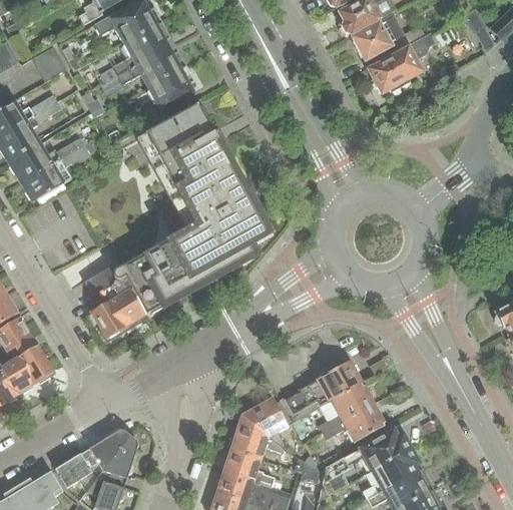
[(4,0),(0,2),(0,15),(11,9),(6,0),(4,0)]
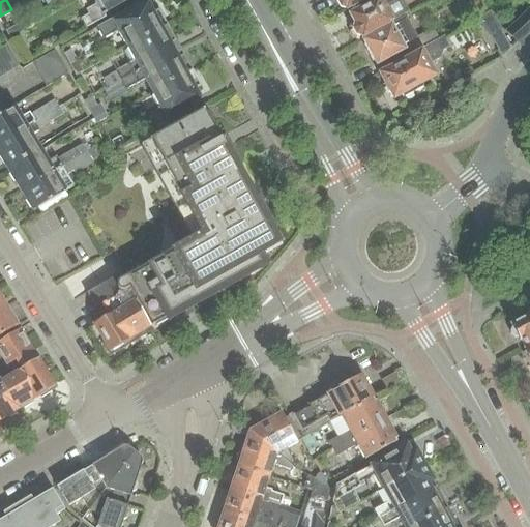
[(85,26),(105,16),(102,12),(106,10),(105,9),(122,0),(98,0),(86,7),(88,11),(80,17),(85,26)]
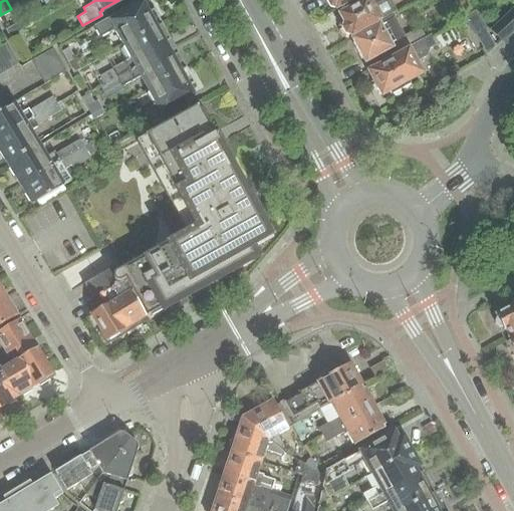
[(351,34),(360,29),(381,18),(381,17),(396,9),(392,0),(358,0),(338,11),(339,12),(343,19),(342,19),(344,21),(343,22),(342,26),(345,32),(349,32),(350,32),(351,34)]
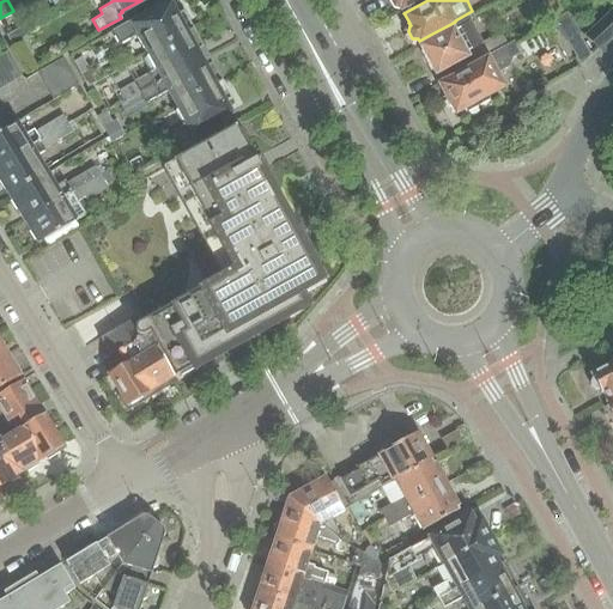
[(150,7),(110,29),(111,30),(119,43),(135,34),(145,50),(192,25),(180,5),(174,8),(170,4),(164,7),(161,1),(150,7)]
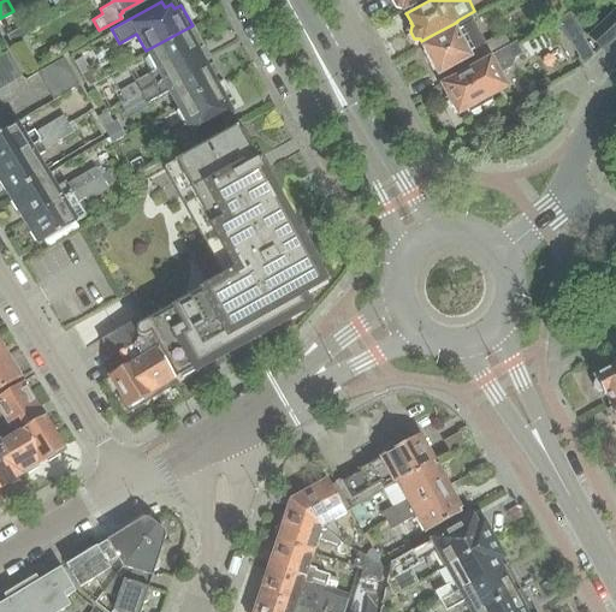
[(615,10),(590,35),(600,47),(615,33),(615,10)]
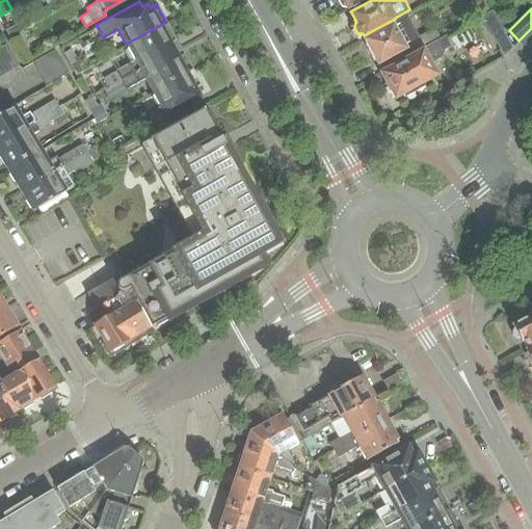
[(491,9),(480,16),(490,35),(493,34),(502,29),(503,28),(491,9)]
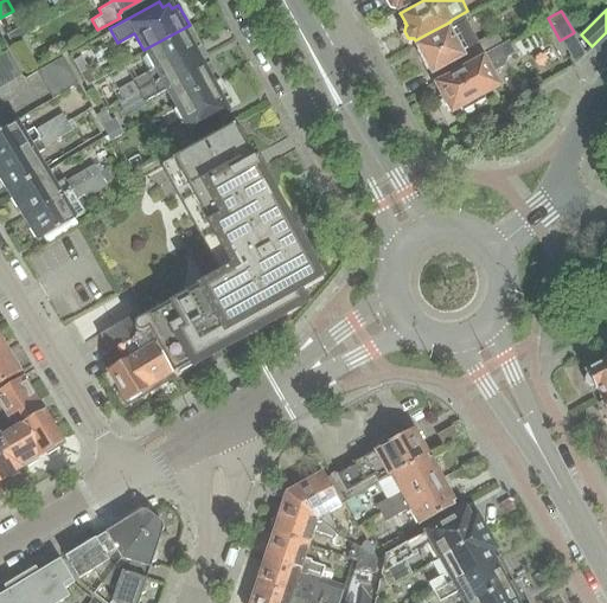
[(421,56),(429,71),(465,52),(470,61),(503,42),(496,30),(477,40),(462,15),(448,24),(449,25),(416,44),(423,55),(421,56)]
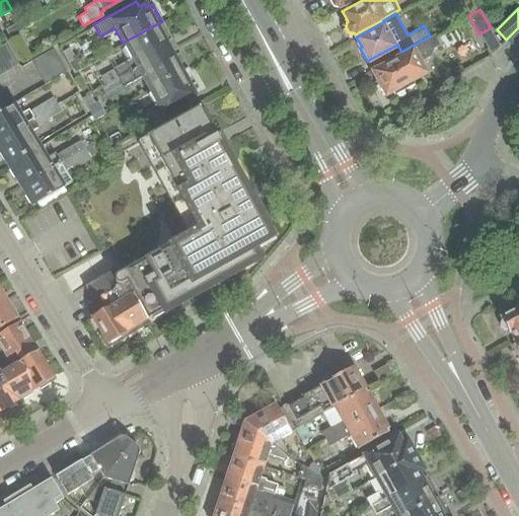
[(20,19),(5,27),(9,35),(24,27),(20,19)]
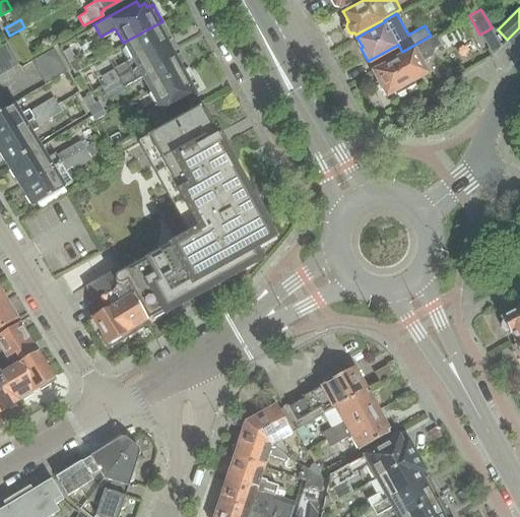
[(131,58),(113,68),(118,76),(176,45),(175,43),(171,45),(169,42),(172,39),(172,38),(163,21),(123,43),(131,58)]
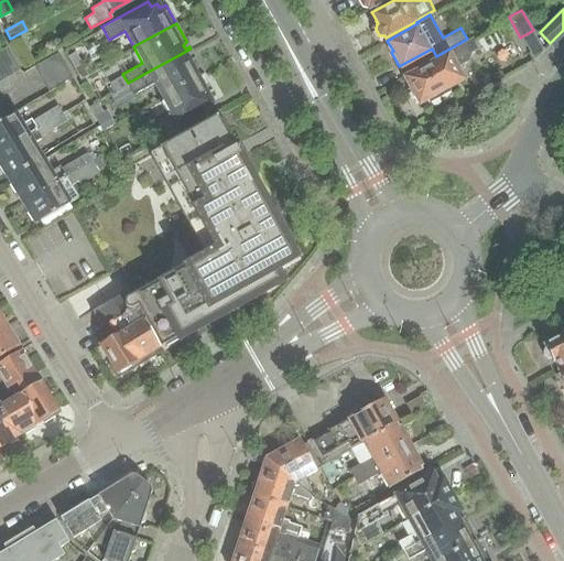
[(467,39),(436,56),(402,75),(403,78),(408,76),(411,83),(408,85),(418,101),(426,97),(430,101),(451,89),(447,85),(461,77),(455,67),(469,60),(472,47),(477,44),(472,35),(467,39)]
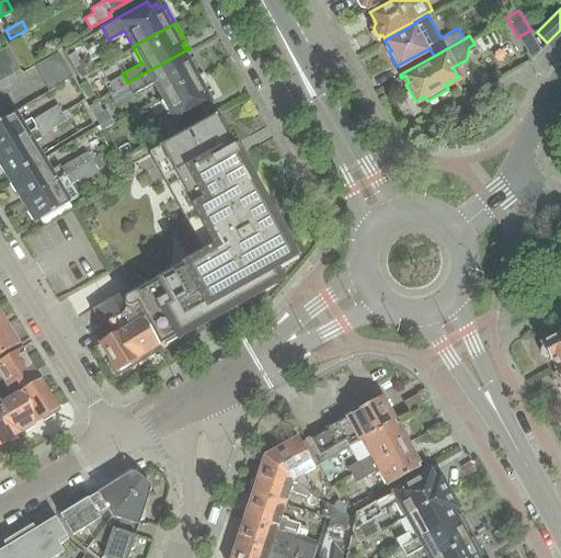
[(0,48),(0,63),(7,75),(20,67),(7,45),(0,48)]
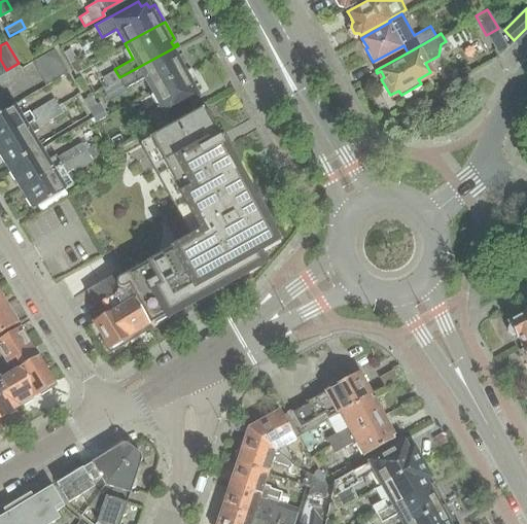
[(142,76),(150,92),(190,69),(181,51),(177,54),(175,49),(178,47),(178,45),(119,77),(125,86),(142,76)]
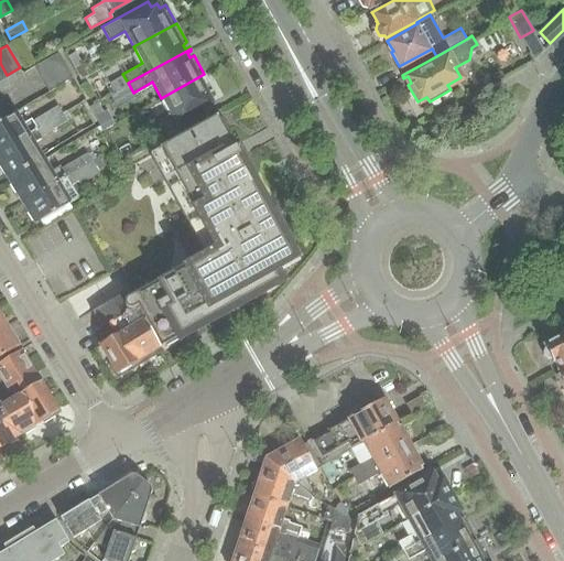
[(76,50),(68,54),(74,65),(82,61),(76,50)]
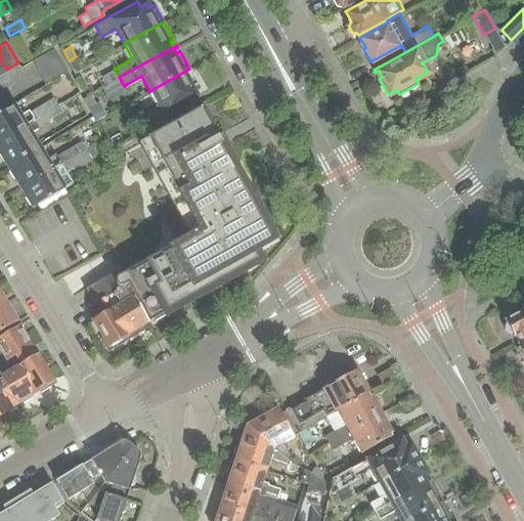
[(54,47),(32,59),(38,72),(60,59),(54,47)]
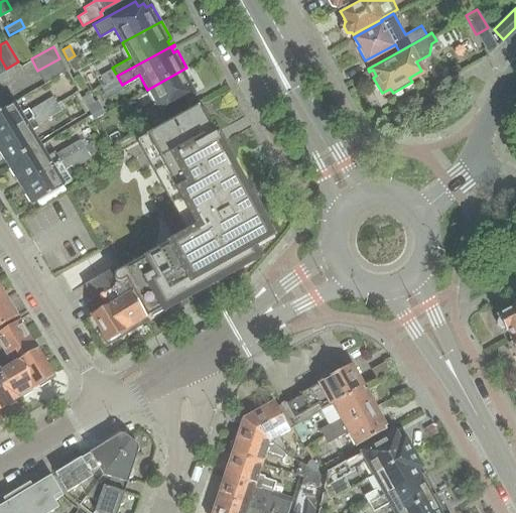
[(81,67),(75,55),(68,59),(74,71),(81,67)]
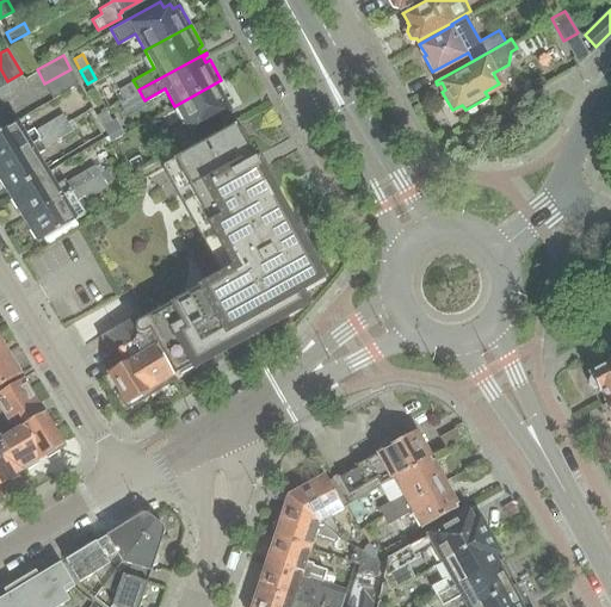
[(44,84),(53,98),(79,84),(71,69),(44,84)]
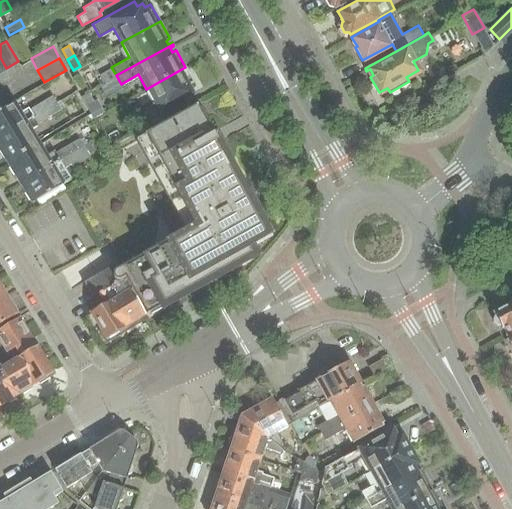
[(111,67),(99,73),(104,82),(116,75),(111,67)]
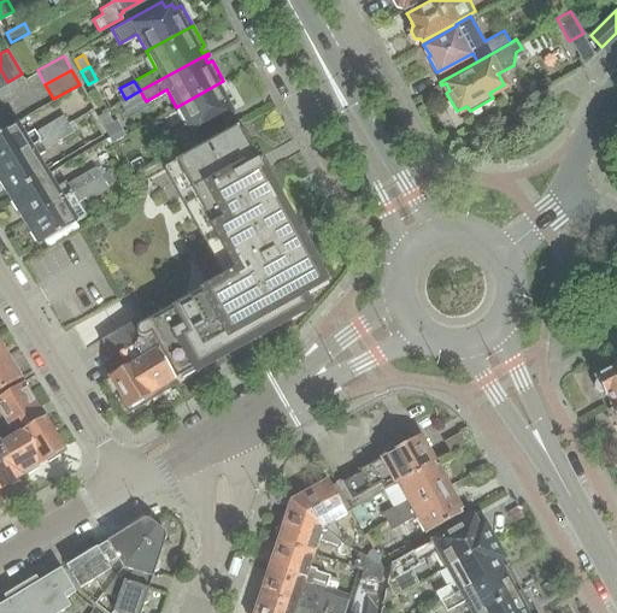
[(186,124),(174,131),(183,148),(191,143),(195,141),(194,139),(217,125),(227,119),(224,115),(230,111),(228,105),(235,101),(233,96),(223,81),(176,107),(186,124)]
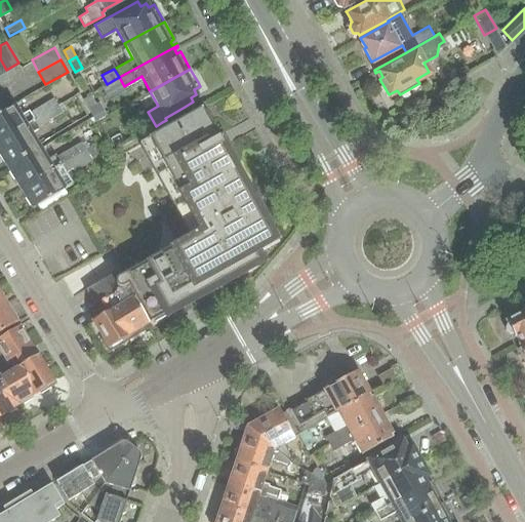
[(14,103),(0,111),(0,138),(57,105),(52,96),(29,112),(28,110),(22,114),(14,103)]
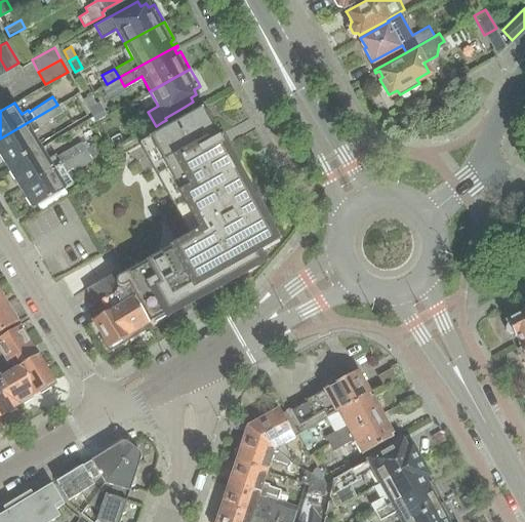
[(96,103),(87,107),(92,116),(94,119),(106,113),(99,101),(96,103)]
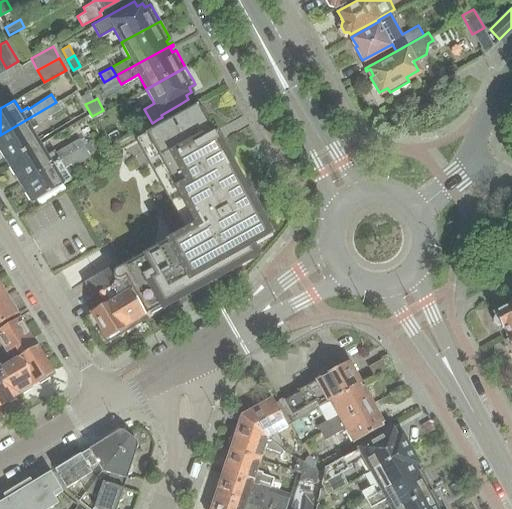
[(4,160),(13,155),(38,139),(31,129),(38,125),(36,123),(60,108),(56,102),(0,135),(0,151),(3,155),(2,156),(4,160)]
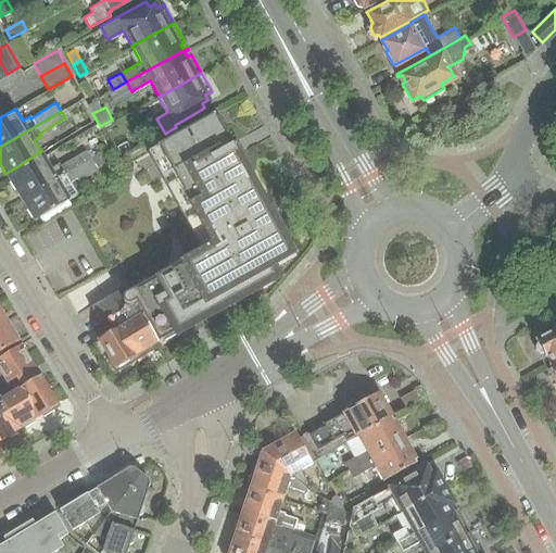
[(156,146),(213,248),(240,294),(275,275),(269,264),(290,252),(263,202),(265,201),(256,186),(254,187),(250,179),(252,177),(243,162),(241,163),(225,134),(227,133),(218,117),(216,118),(213,113),(156,146)]
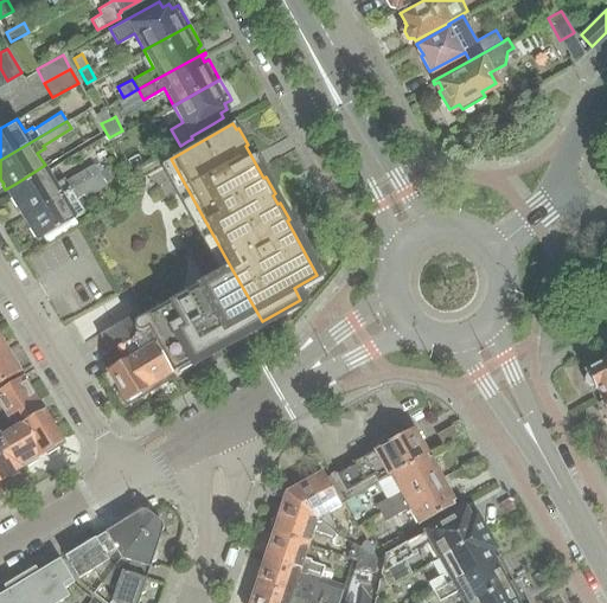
[(48,170),(18,187),(7,193),(10,196),(11,197),(16,205),(16,206),(17,209),(20,207),(24,215),(97,170),(93,162),(76,172),(64,179),(63,178),(56,183),(48,170)]
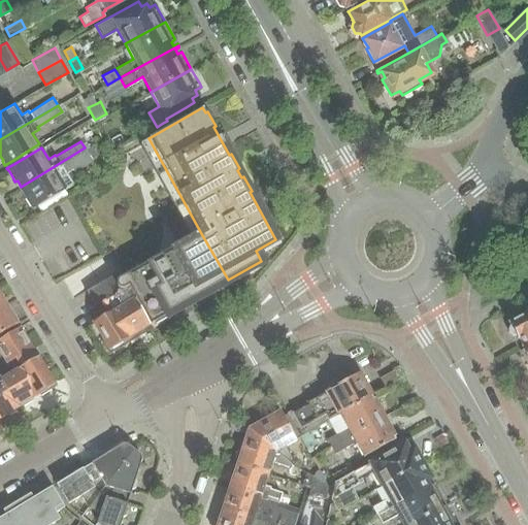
[(85,148),(21,187),(25,193),(23,195),(25,198),(26,198),(30,204),(29,205),(31,208),(73,183),(67,171),(72,168),(74,171),(93,160),(85,148)]
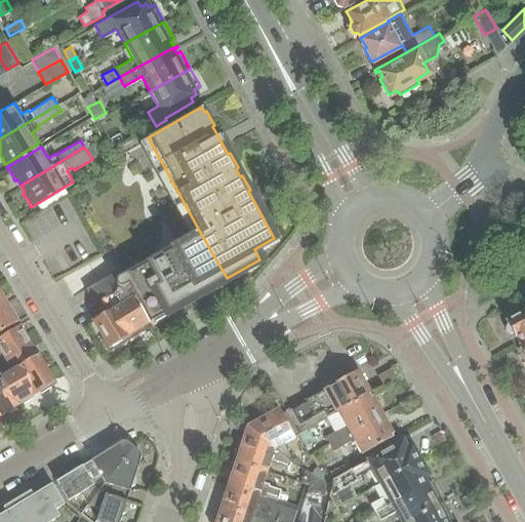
[(154,322),(188,303),(211,290),(210,288),(227,278),(201,234),(193,238),(191,235),(122,273),(126,281),(134,294),(149,322),(153,320),(154,322)]
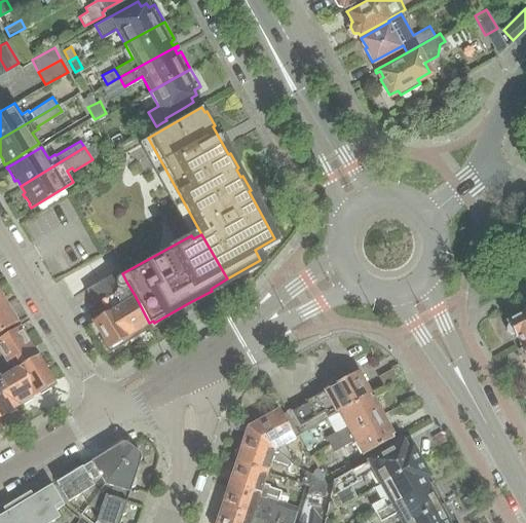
[(126,282),(122,273),(119,269),(85,288),(92,302),(126,282)]
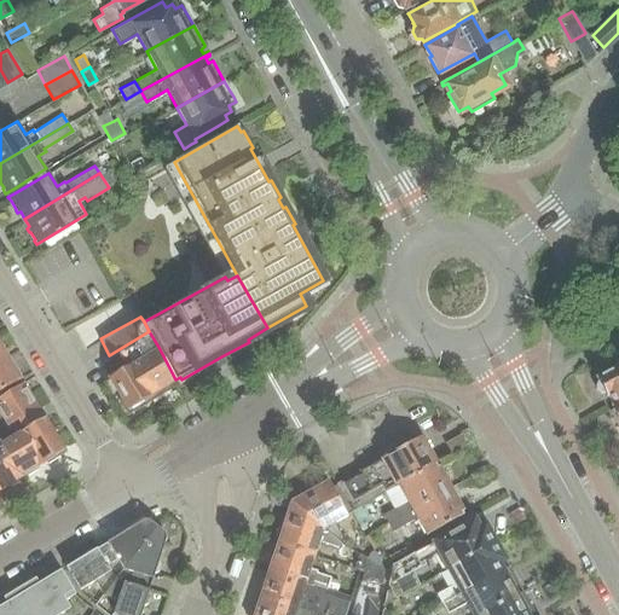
[(149,331),(109,355),(119,371),(155,348),(158,347),(149,331)]
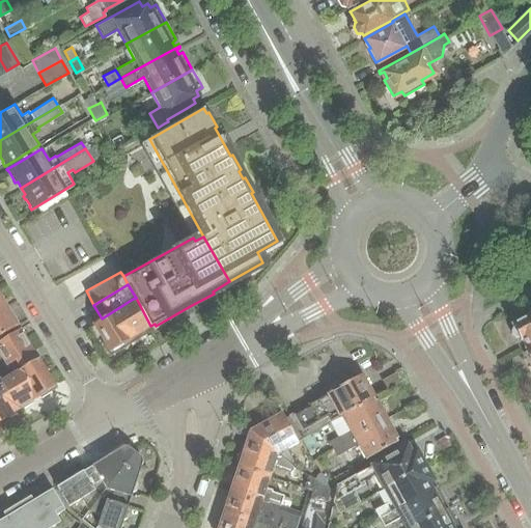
[(131,335),(149,324),(136,300),(133,299),(102,318),(94,323),(111,351),(132,338),(131,335)]
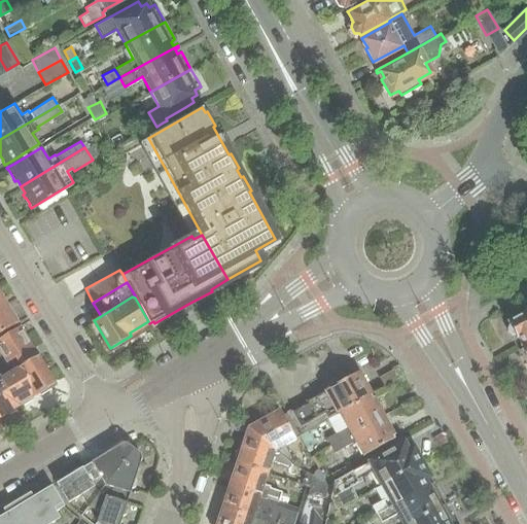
[(0,330),(9,325),(19,320),(10,307),(8,308),(5,303),(0,306),(0,330)]
